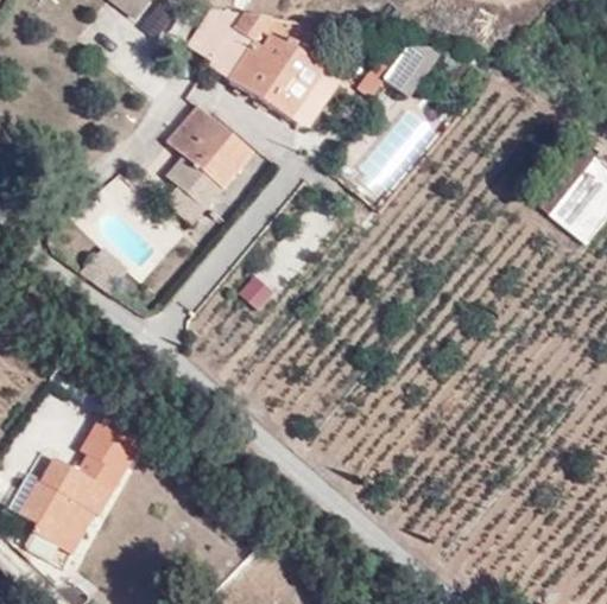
[(109,0),(133,20),(150,0),(109,0)]
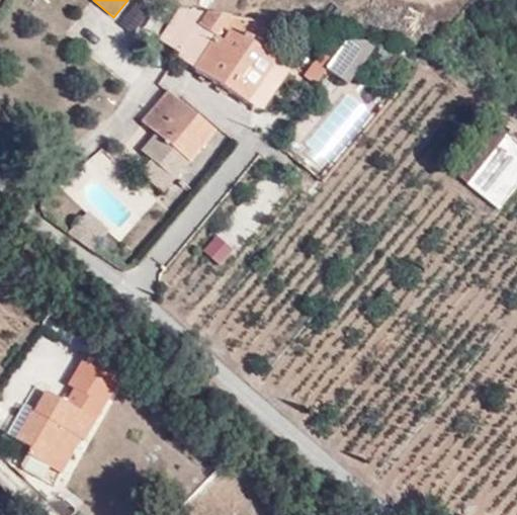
[(160,36),(162,38),(179,50),(205,10),(180,5),(160,36)]
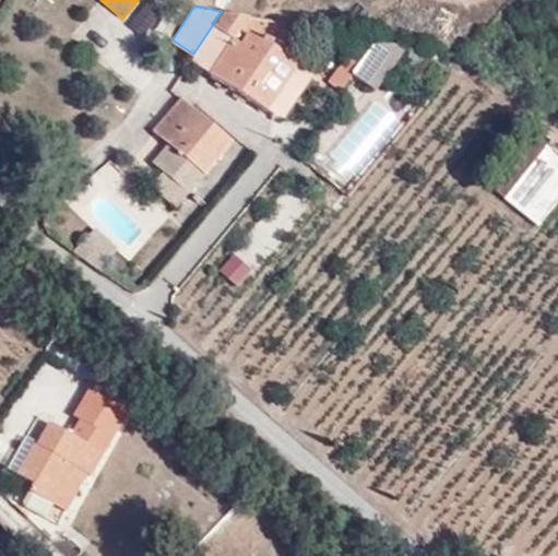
[(304,48),(316,30),(222,11),(193,54),(190,59),(273,116),(283,115),(309,73),(297,63),(306,49),(304,48)]
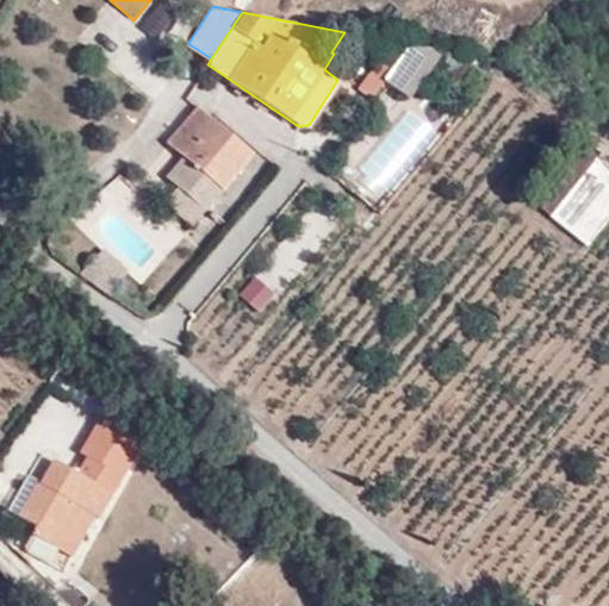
[(408,95),(440,50),(409,44),(397,61),(384,77),(408,95)]
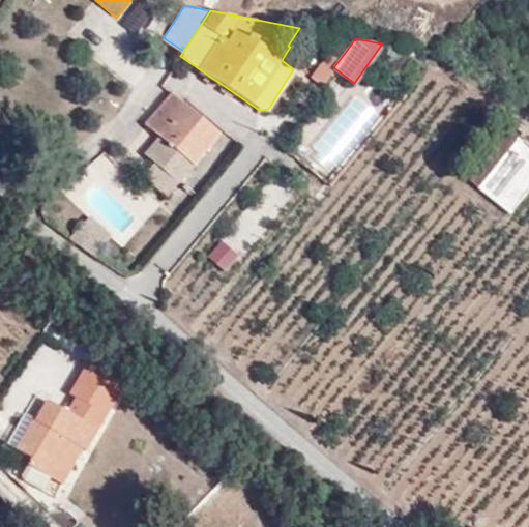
[(345,53),(333,45),(322,59),(333,67),(345,53)]
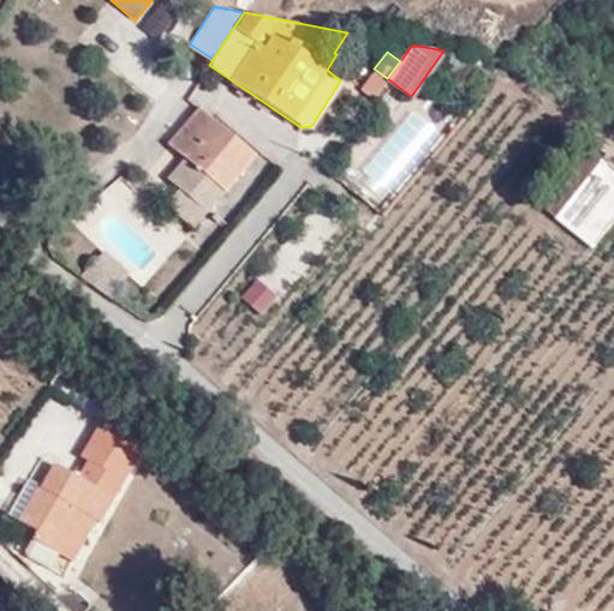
[(356,73),(367,61),(358,54),(347,66),(356,73)]
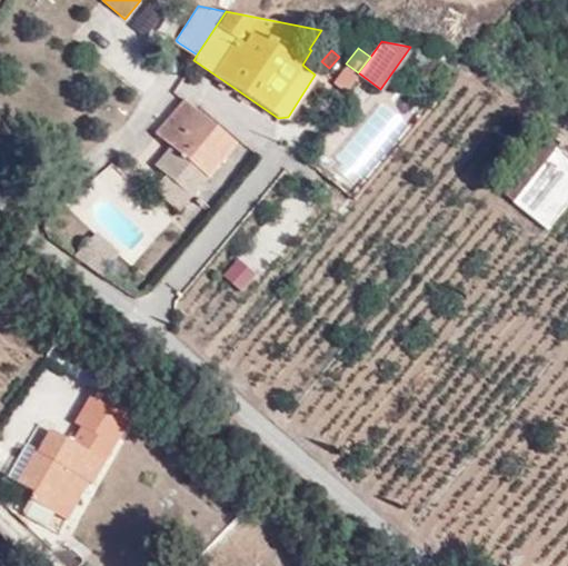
[(192,197),(236,141),(183,98),(155,132),(170,146),(155,165),(192,197)]
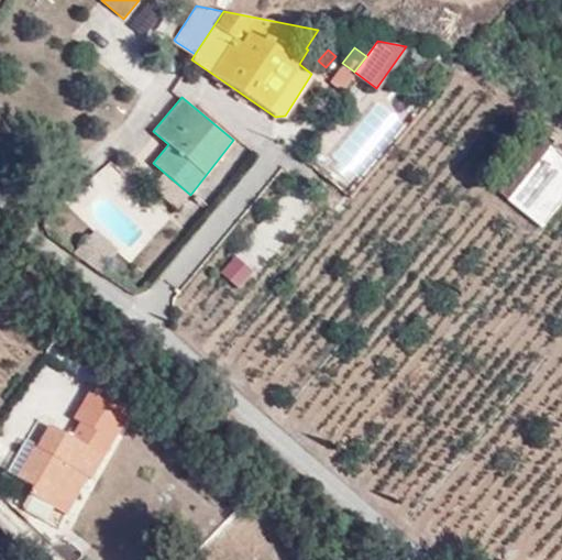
[(527,141),(492,185),(507,198),(543,153),(527,141)]
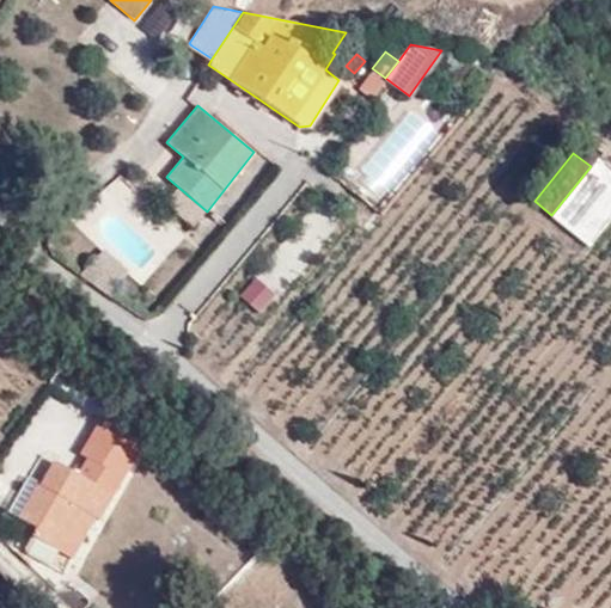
[(610,166),(598,157),(591,166),(551,215),(590,245),(610,216),(610,166)]
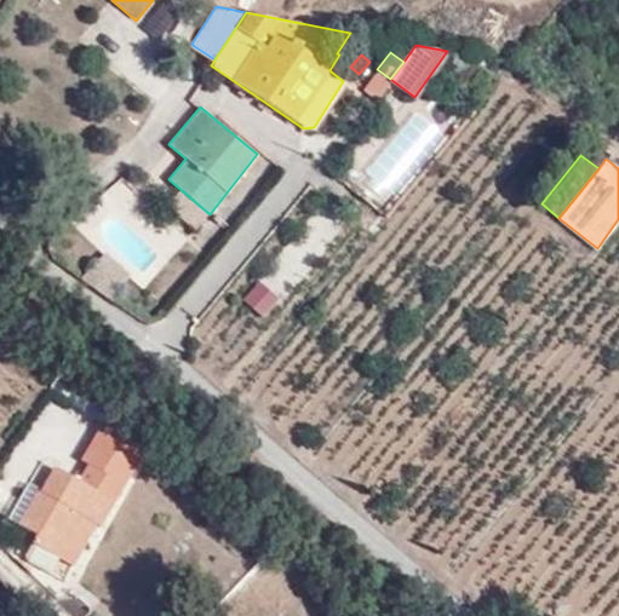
[(112,295),(121,285),(102,266),(92,276),(112,295)]
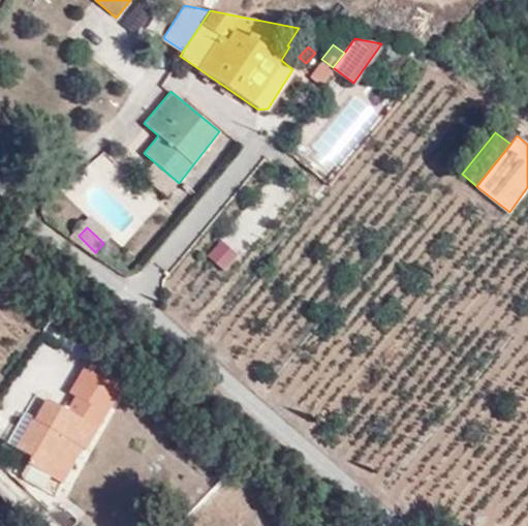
[(222,266),(236,250),(217,235),(204,251),(222,266)]
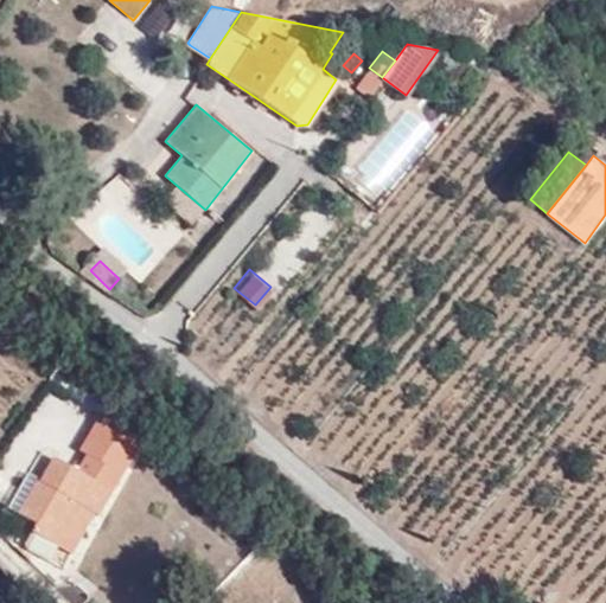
[(88,453),(99,460),(89,476),(113,491),(141,440),(102,416),(82,450),(88,453)]
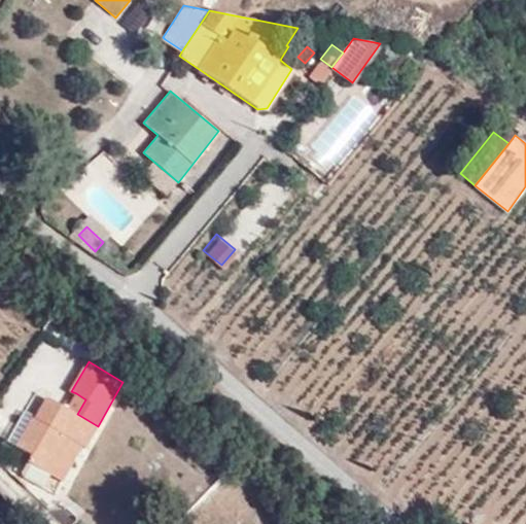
[(85,399),(76,393),(67,408),(77,414),(85,399)]
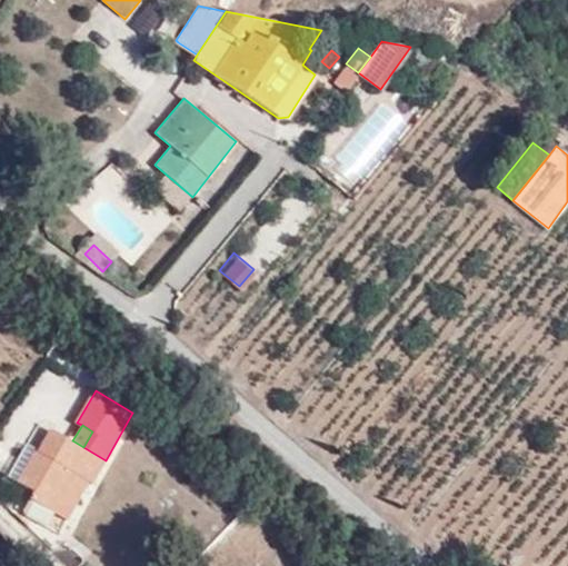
[(32,489),(28,497),(55,513),(76,474),(87,480),(92,484),(106,460),(83,447),(72,440),(50,427),(39,449),(33,447),(17,479),(32,489)]
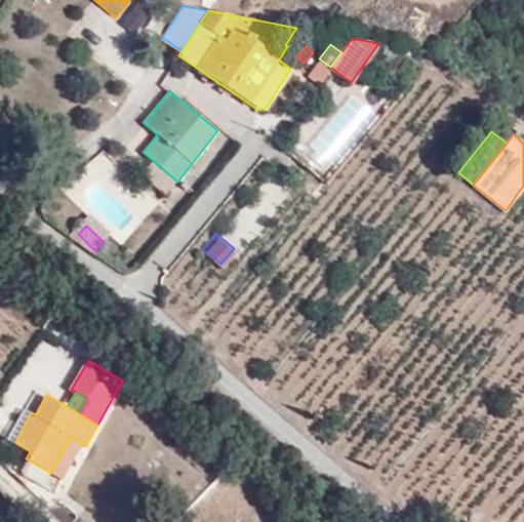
[(50,473),(61,478),(80,443),(70,437),(50,473)]
